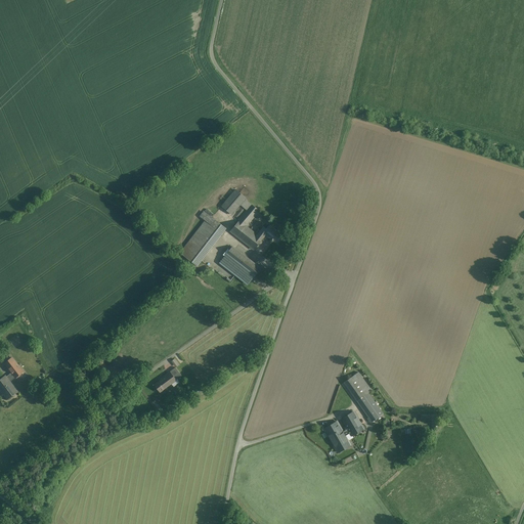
[(247,199),(236,189),(221,206),(232,215),(247,199)]
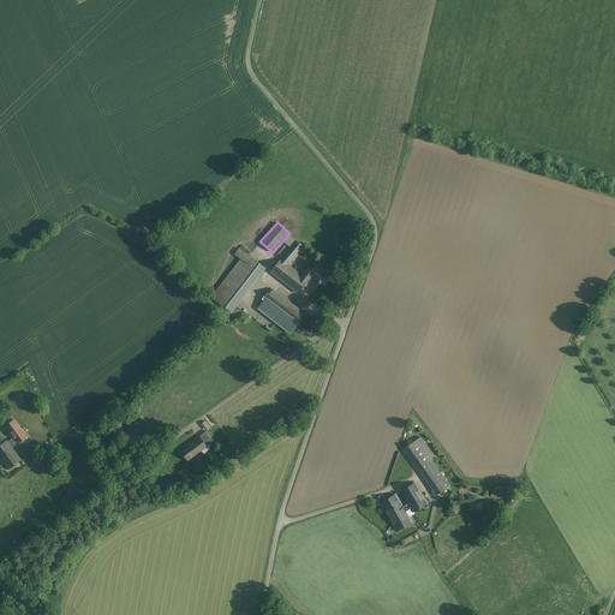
[(296,239),(290,234),(284,242),(290,246),(296,239)]
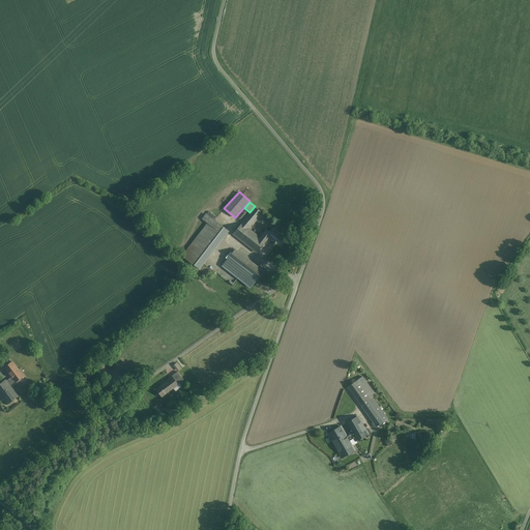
[(268,238),(281,246),(287,237),(272,227),(267,228),(260,236),(249,229),(262,213),(255,207),(233,234),(257,253),(268,238)]
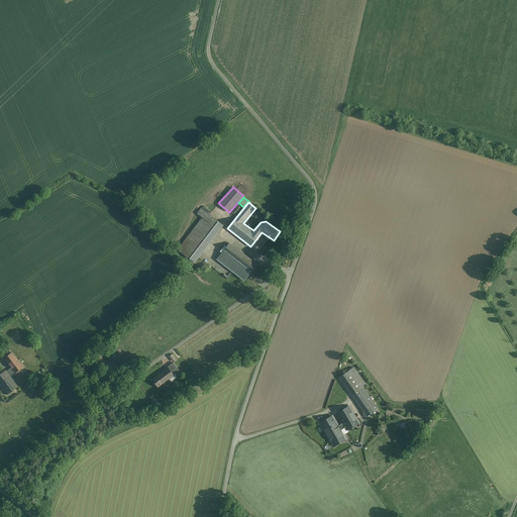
[(178,249),(195,263),(224,225),(201,208),(196,214),(202,218),(178,249)]
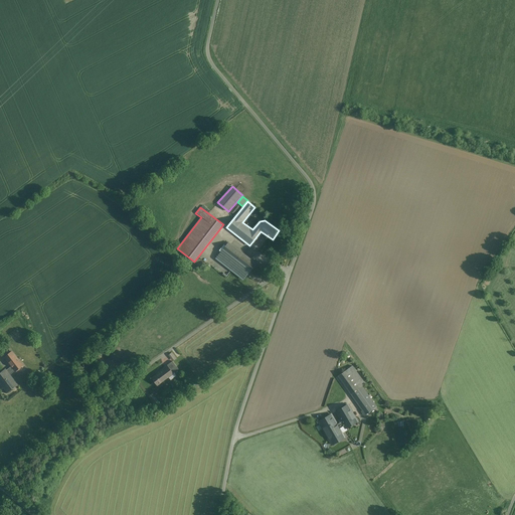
[(214,258),(243,281),(255,265),(226,241),(214,258)]
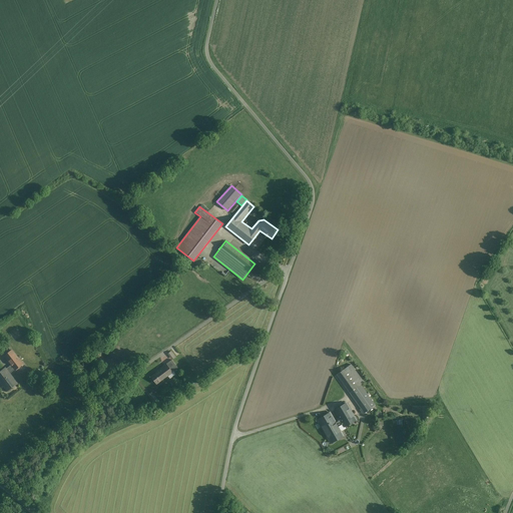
[(12,365),(6,369),(10,374),(19,367),(22,364),(12,351),(5,356),(12,365)]
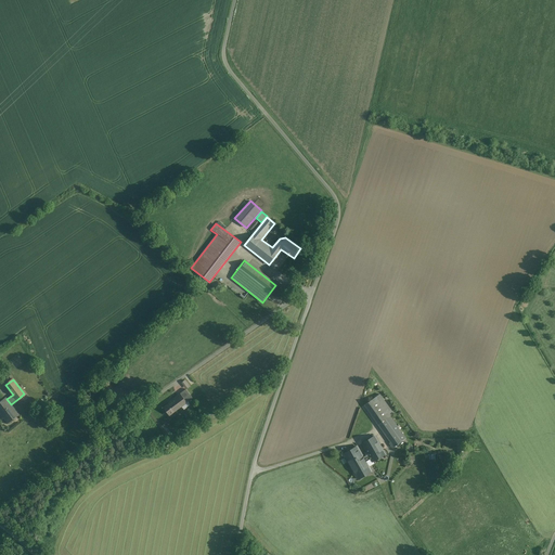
[(188,388),(192,386),(186,379),(182,383),(188,388)]
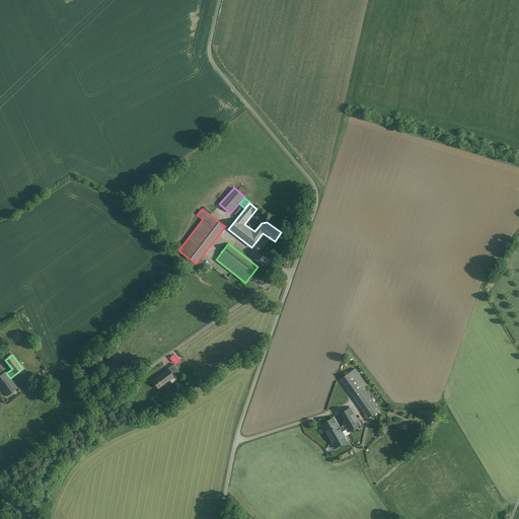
[(180,373),(174,363),(156,376),(157,377),(152,380),(158,389),(180,373)]
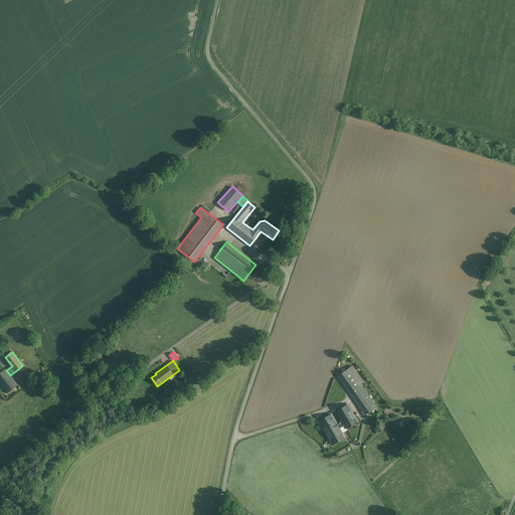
[(352,365),(338,376),(364,414),(376,406),(362,387),(366,384),(352,365)]
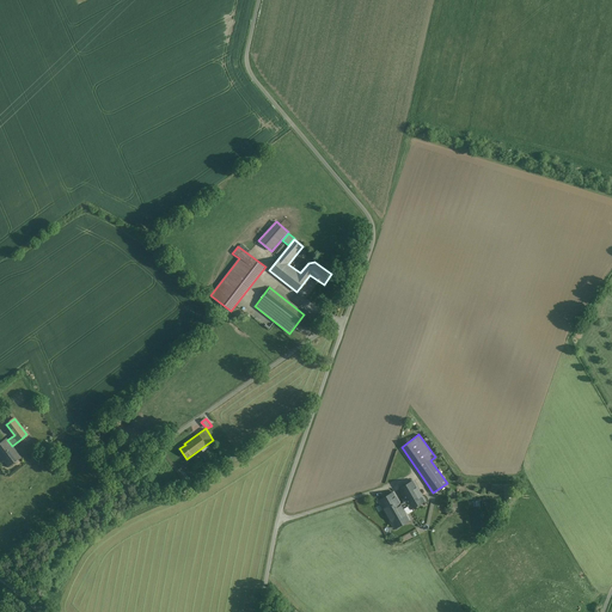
[(6,440),(0,444),(0,454),(10,466),(20,458),(12,446),(7,440),(6,440)]
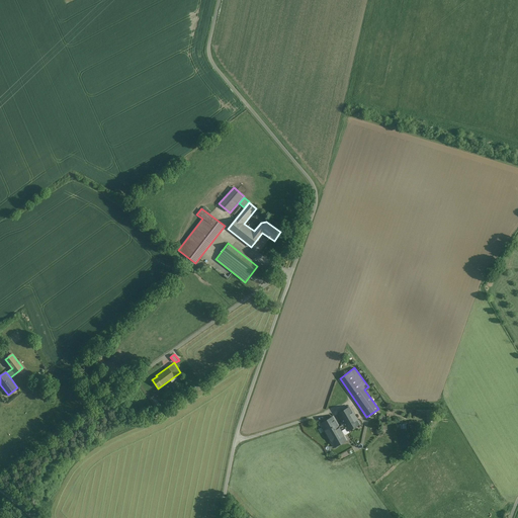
[(350,406),(337,414),(343,424),(345,428),(347,431),(360,424),(350,406)]
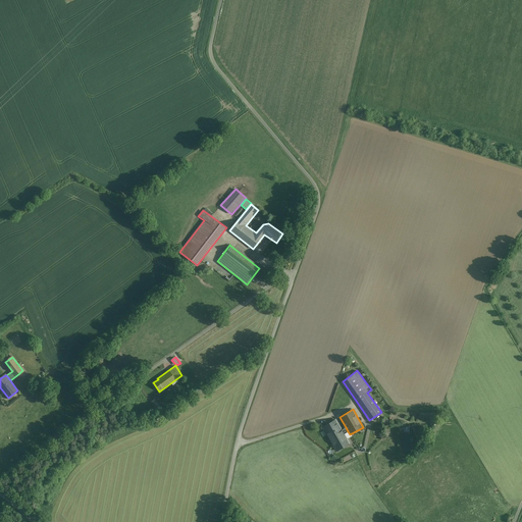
[(336,419),(322,426),(335,452),(351,444),(345,432),(348,431),(346,427),(343,429),(336,419)]
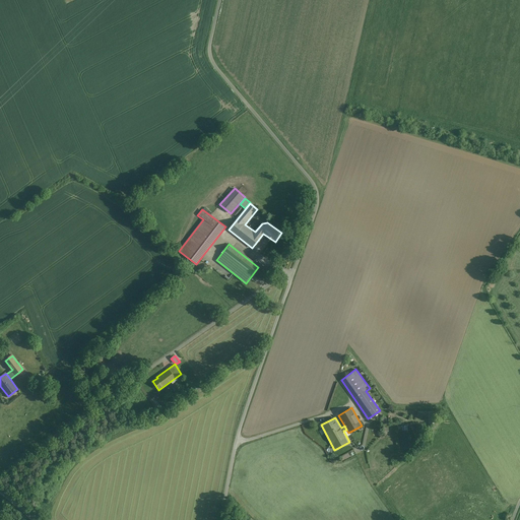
All buildings are outlined.
